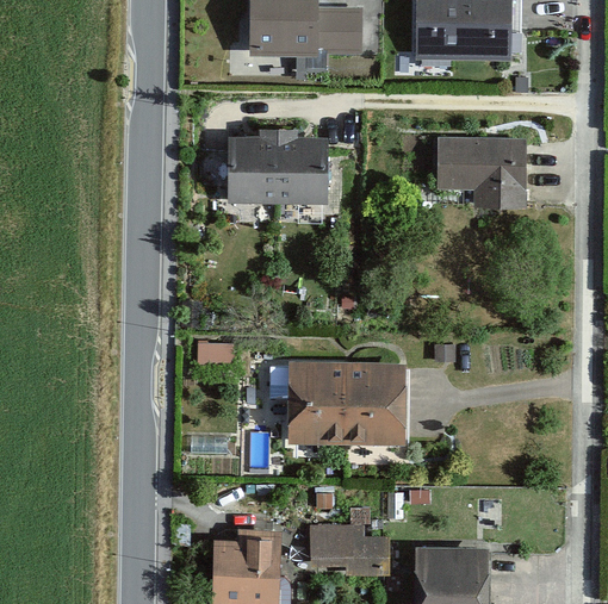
[(250,0),(250,51),(360,53),(360,4),(316,4),(316,0),(250,0)]
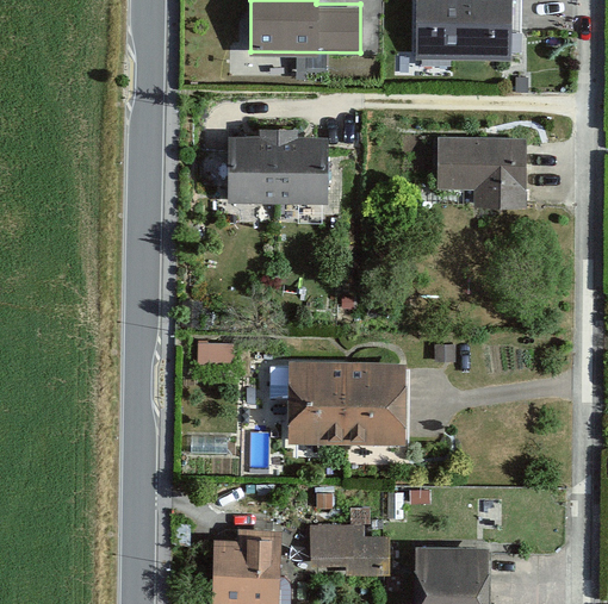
[(417,0),(417,54),(510,55),(510,0),(417,0)]
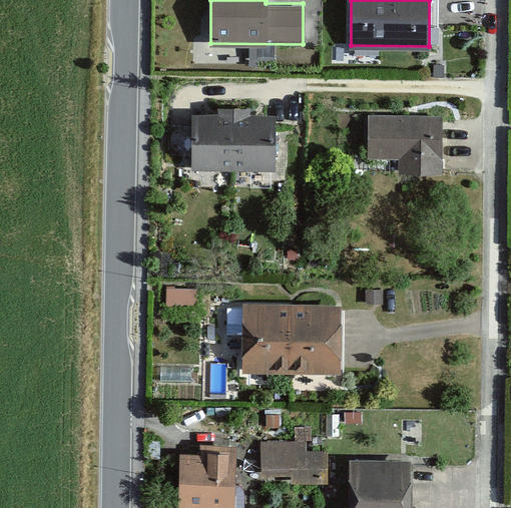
[(191,113),(190,168),(273,169),(273,113),(249,113),(249,107),(219,107),(218,113),(191,113)]
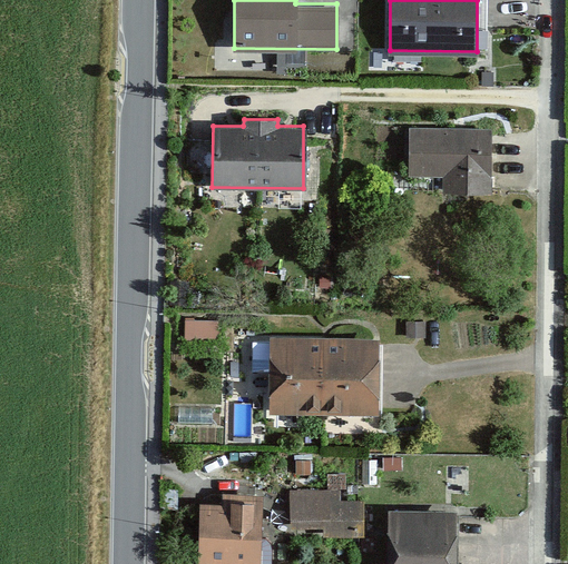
[(410,129),(410,174),(444,174),(444,190),(490,190),(490,128),(410,129)]
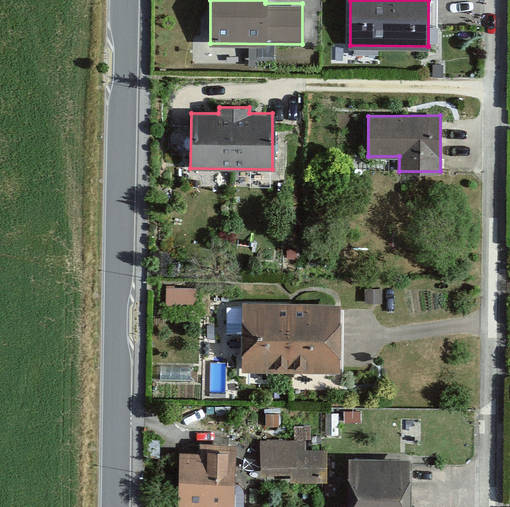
[(169,281),(170,294),(196,293),(196,281),(169,281)]
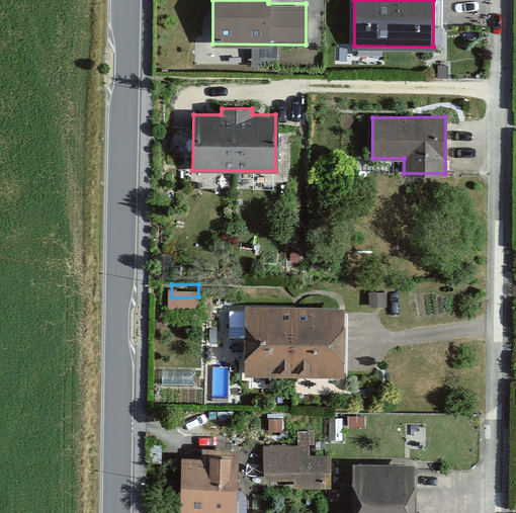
[(246,307),(246,373),(343,374),(343,307),(246,307)]
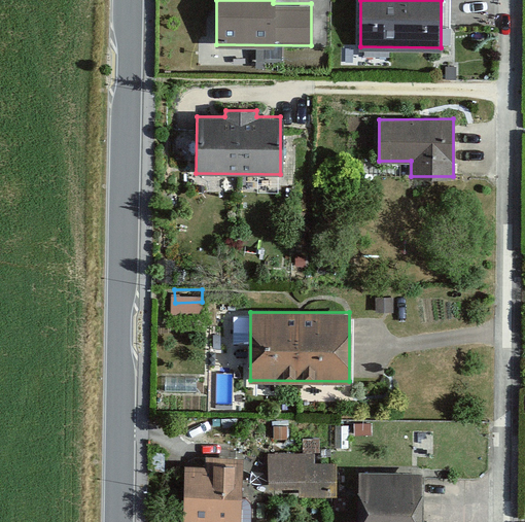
[(269,454),(270,488),(299,487),(299,496),(336,496),(336,465),(314,465),(313,454),(269,454)]
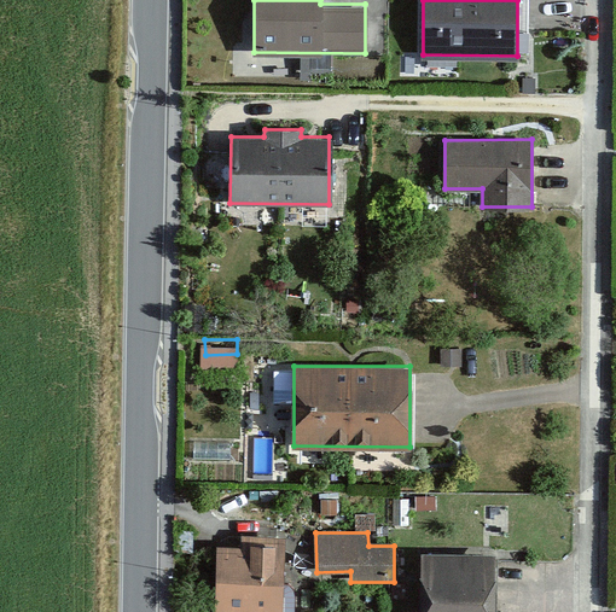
[(242,546),(216,545),(215,611),(278,611),(279,535),(242,534),(242,546)]
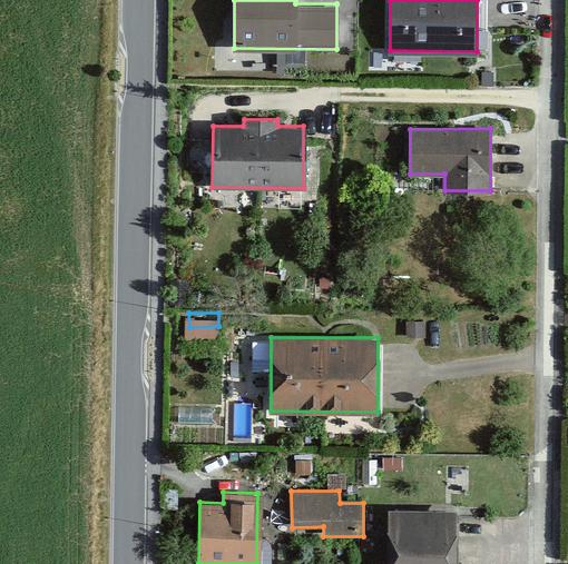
[(389,511),(389,563),(454,563),(456,511),(389,511)]
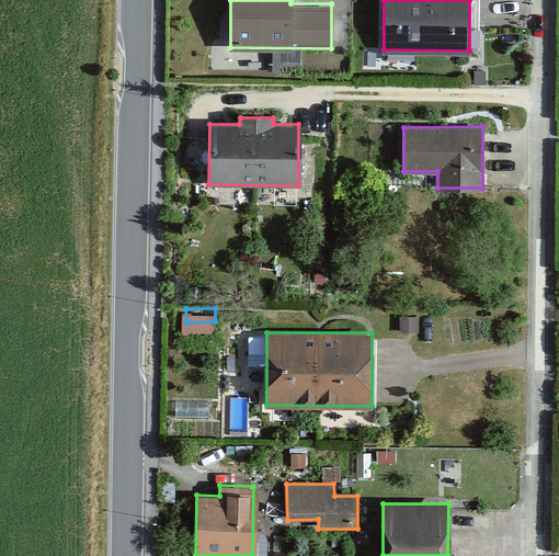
All buildings are outlined.
